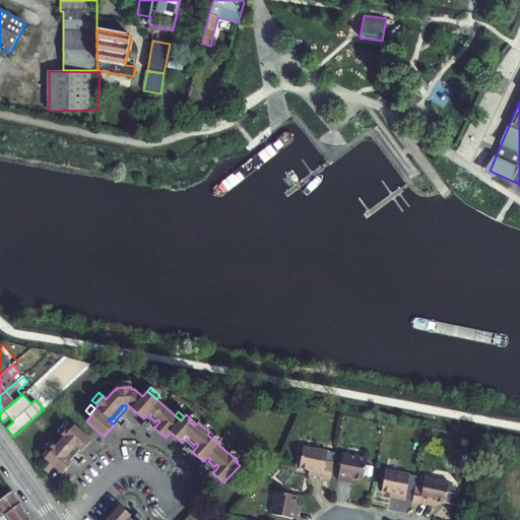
[(145,417),(155,427),(159,421),(157,419),(155,421),(149,416),(151,414),(149,412),(145,417)]
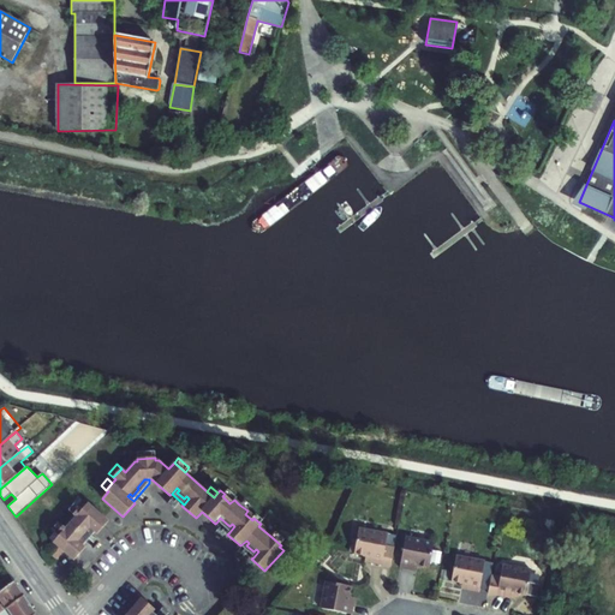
[(228,490),(225,494),(222,496),(230,503),(234,500),(239,505),(244,500),(238,495),(237,497),(228,490)]
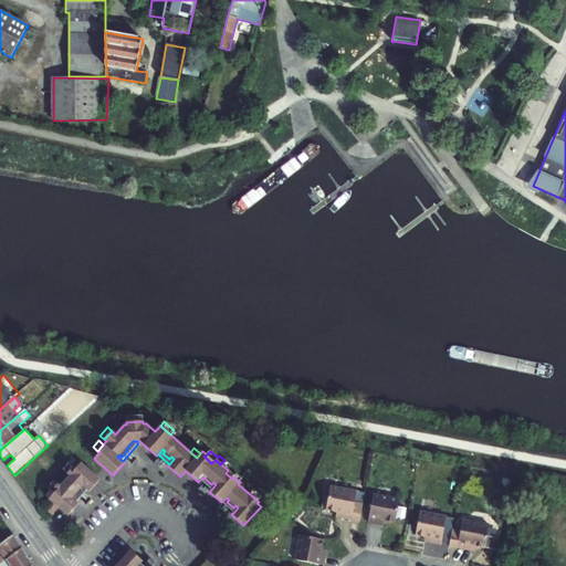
[(79,504),(76,502),(72,498),(74,495),(76,496),(82,491),(80,489),(82,485),(86,490),(90,492),(100,480),(81,463),(75,469),(74,471),(71,469),(67,473),(70,475),(60,486),(58,484),(54,489),(56,491),(54,493),(42,506),(52,515),(59,507),(67,516),(79,504)]
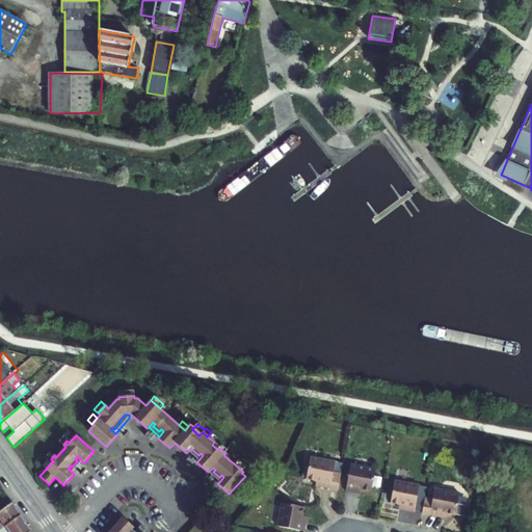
[(59,442),(63,445),(67,441),(70,443),(71,441),(64,435),(59,442)]
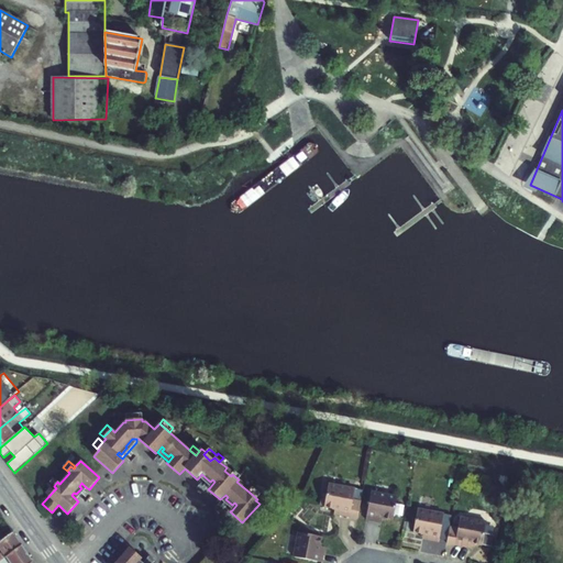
[(228,466),(227,467),(224,471),(231,476),(232,474),(234,472),(228,466)]
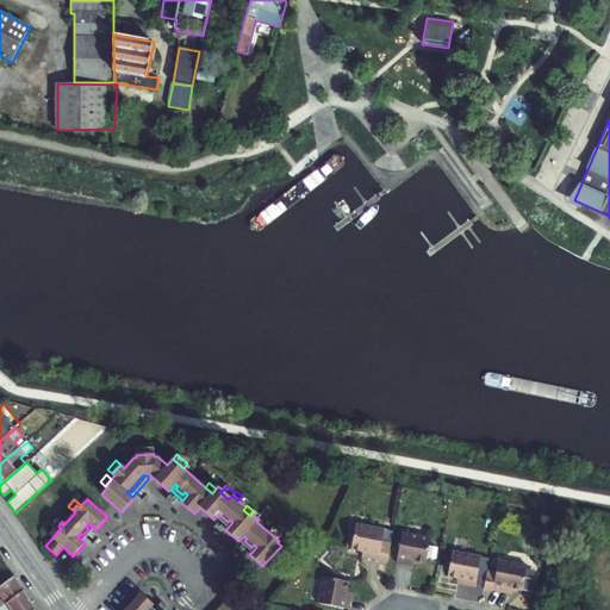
[(216,517),(228,528),(232,522),(230,520),(228,522),(218,514),(216,517)]
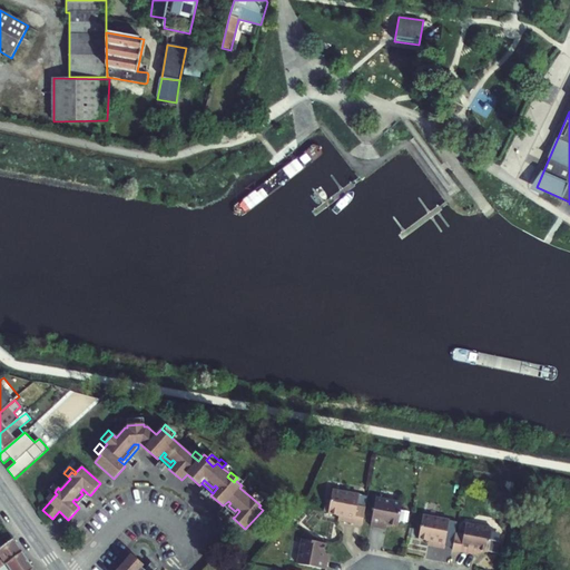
[(55,492),(58,488),(53,484),(48,491),(55,497),(57,494),(55,492)]
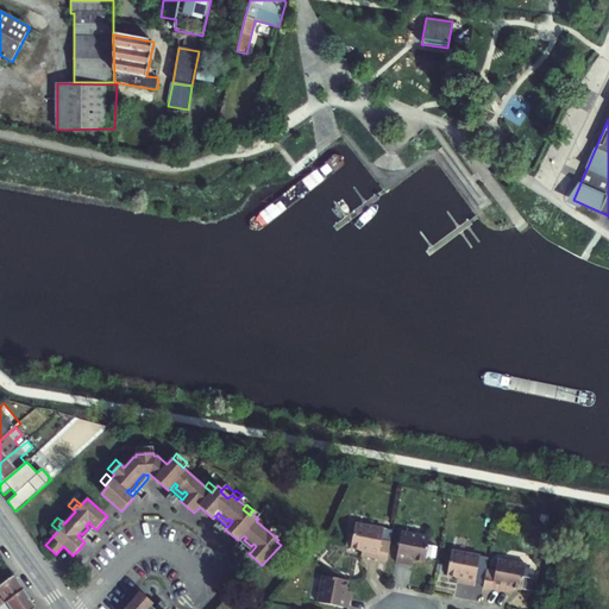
[(82,540),(93,527),(88,522),(86,526),(88,528),(82,534),(80,533),(77,535),(82,540)]
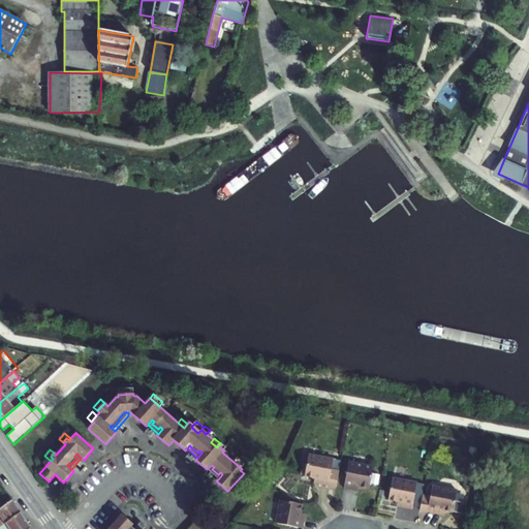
[(336,487),(339,471),(332,470),(334,460),(309,455),(305,476),(314,478),(318,479),(317,484),(336,487)]
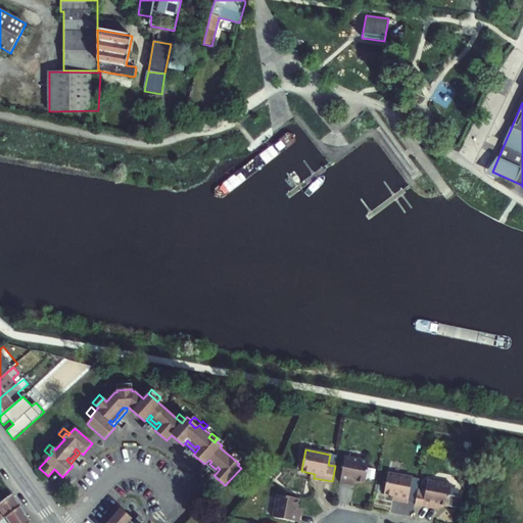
[(235,453),(231,457),(239,464),(242,459),(235,453)]
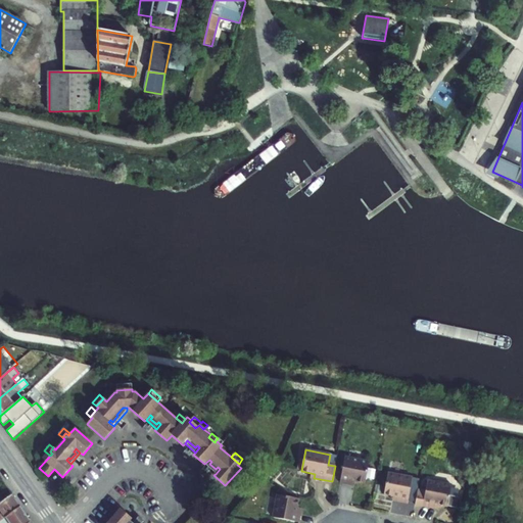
[(335,466),(337,456),(330,455),(328,465),(335,466)]
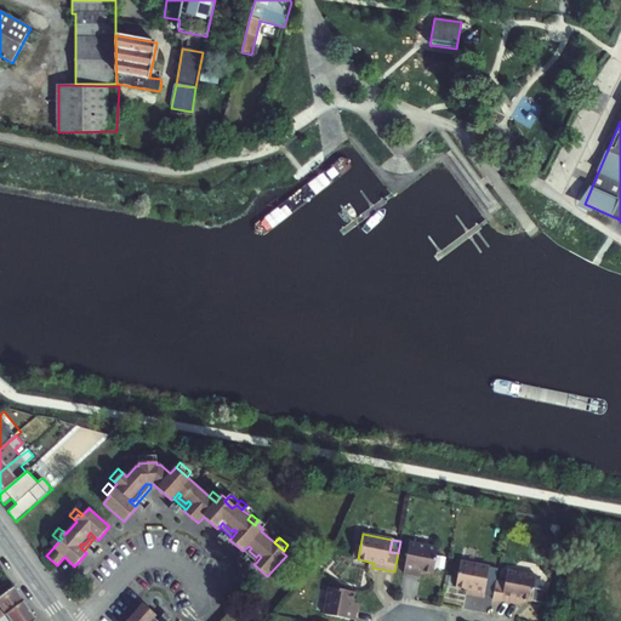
[(438,548),(410,542),(404,573),(414,575),(415,570),(422,571),(433,574),(438,548)]
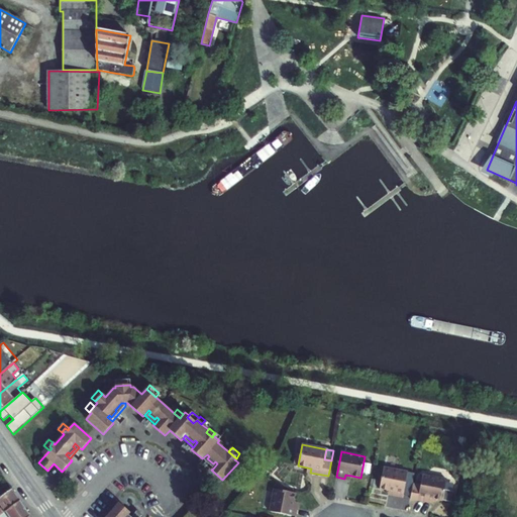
[(202,458),(213,469),(217,463),(215,461),(213,463),(207,458),(209,456),(207,454),(202,458)]
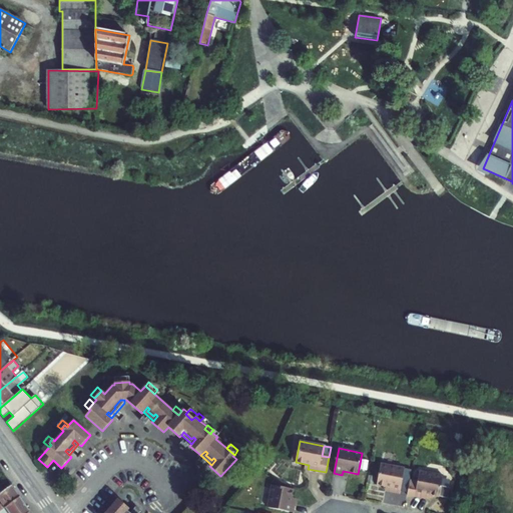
[(404,468),(380,464),(376,485),(386,487),(390,488),(389,492),(400,494),(404,468)]
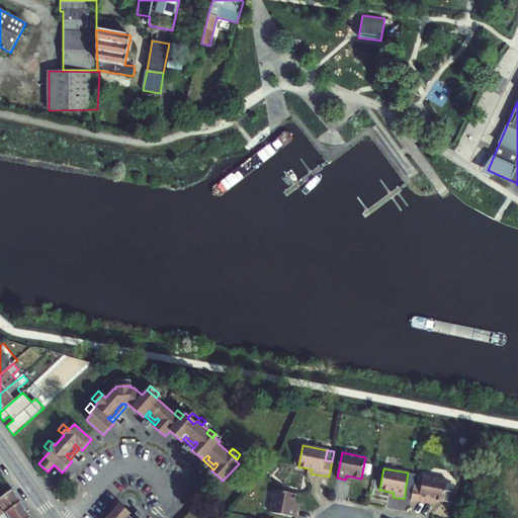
[(423,476),(421,486),(414,485),(411,500),(427,503),(428,499),(434,500),(452,504),(454,492),(445,491),(447,481),(423,476)]
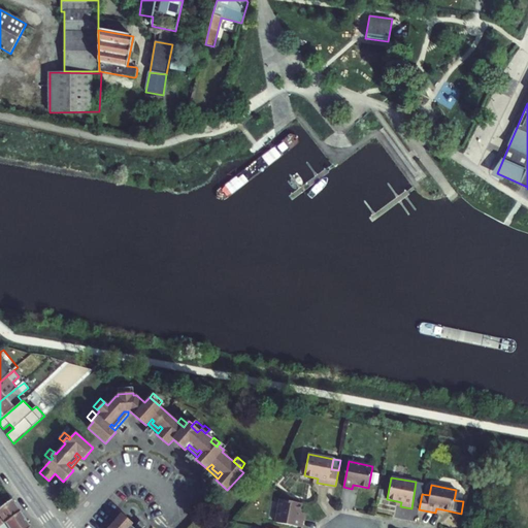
[(302,503),(279,499),(275,523),(302,527),(303,518),(299,517),(300,513),(302,503)]
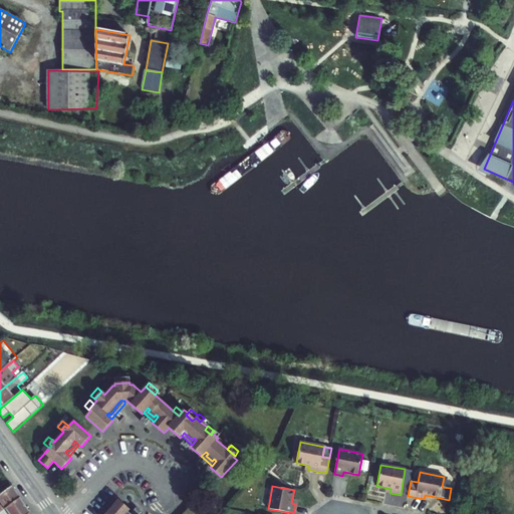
[(0,513),(6,509),(20,498),(12,487),(0,495),(0,500),(2,504),(0,505),(0,513)]
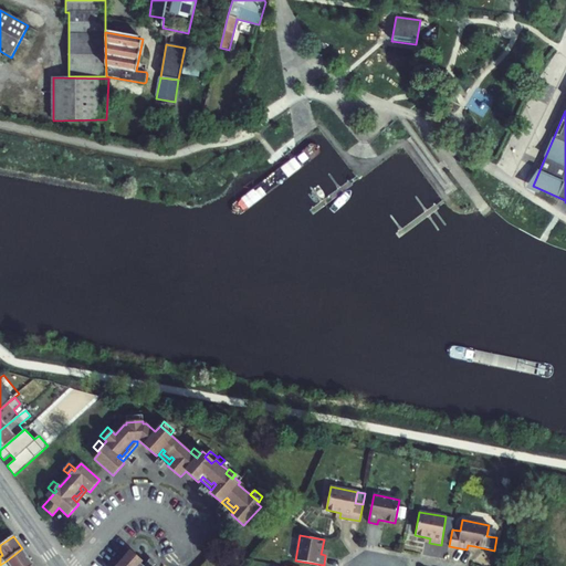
[(7,561),(0,565),(32,565),(34,564),(22,548),(7,561)]
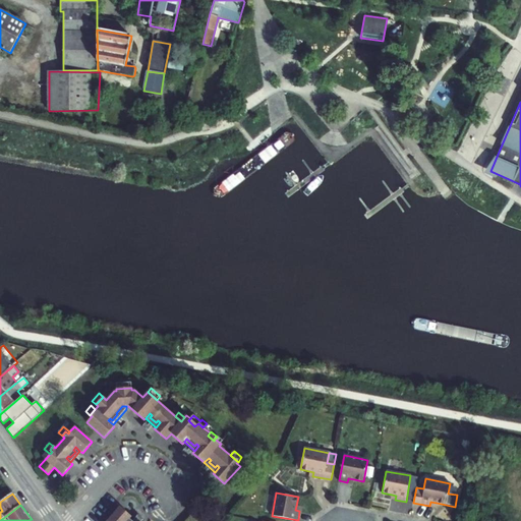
[(127,520),(129,519),(131,517),(120,507),(107,520),(127,520)]
